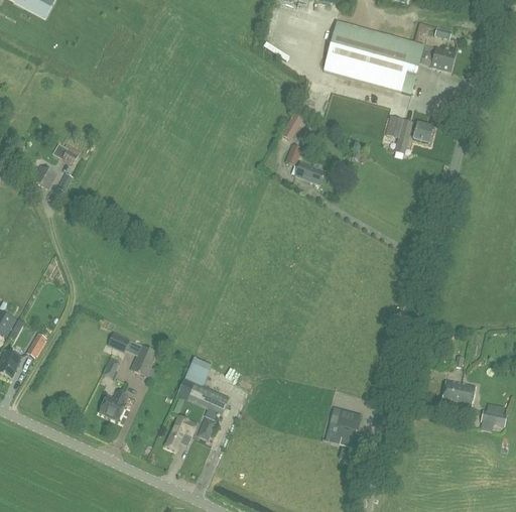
[(25,0),(24,2),(39,11),(45,0),(25,0)]
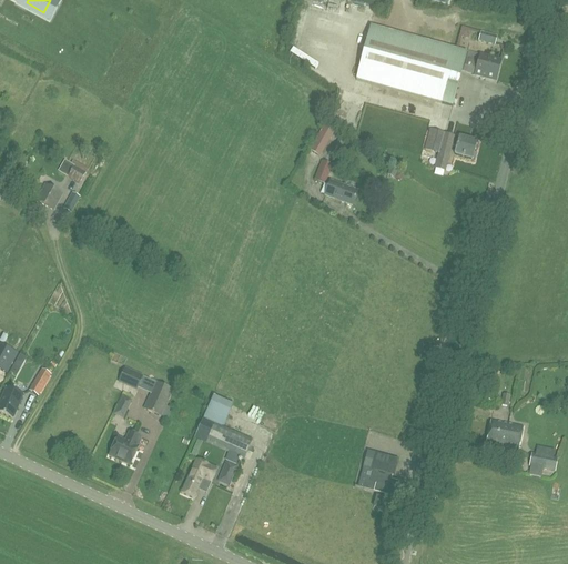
[(466,49),(458,47),(369,23),(355,77),(452,103),(456,83),(462,67),(473,70),(477,58),(464,54),(466,49)]
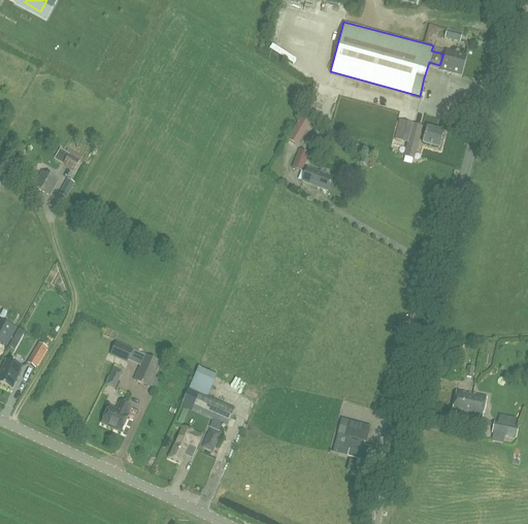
[(437,24),(429,22),(426,31),(431,32),(436,29),(437,24)]
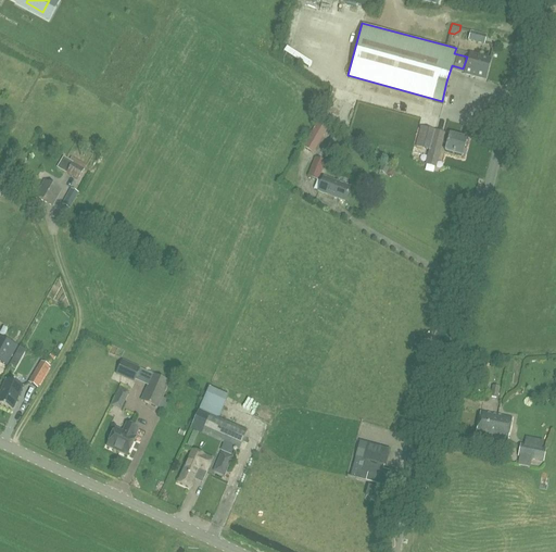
[(330,37),(338,34),(335,27),(328,32),(330,37)]
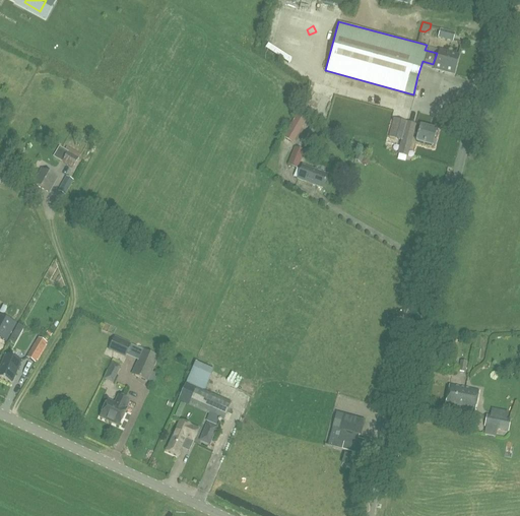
[(444,36),(453,38),(455,29),(440,25),(438,34),(444,36)]
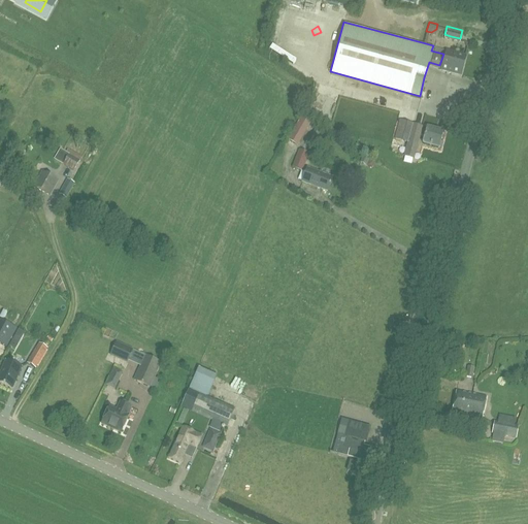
[(466,53),(447,46),(446,46),(443,54),(439,65),(461,71),(466,53)]
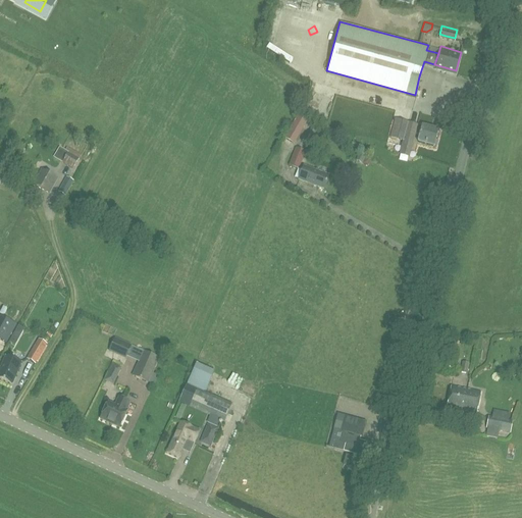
[(371,85),(369,93),(398,100),(400,93),(371,85)]
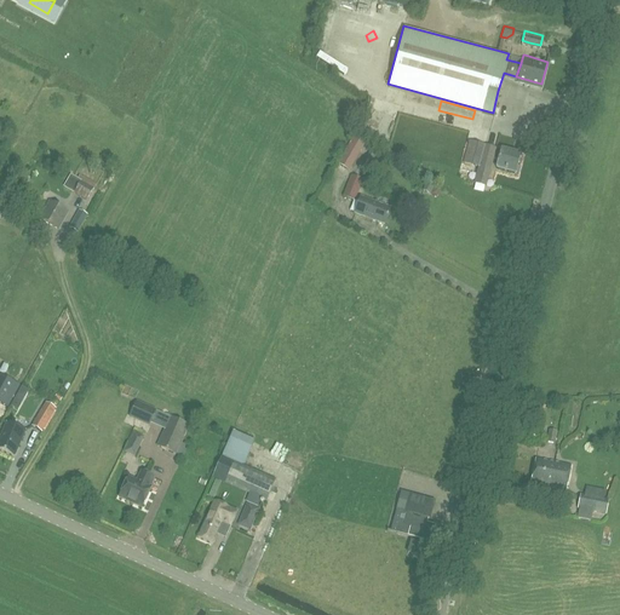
[(389,130),(397,132),(400,119),(391,118),(389,130)]
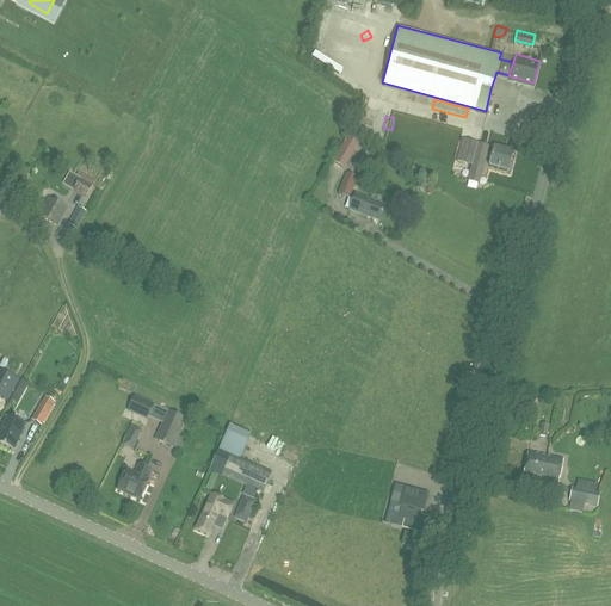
[(349,129),(333,154),(345,162),(360,136),(349,129)]
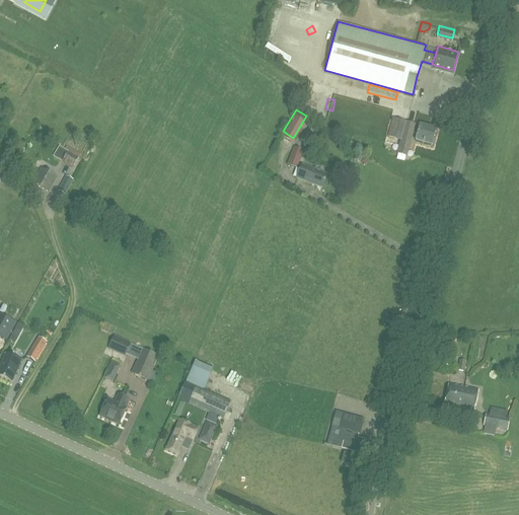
[(432,142),(436,127),(393,115),(389,132),(401,136),(399,142),(409,144),(413,130),(418,131),(416,137),(432,142)]
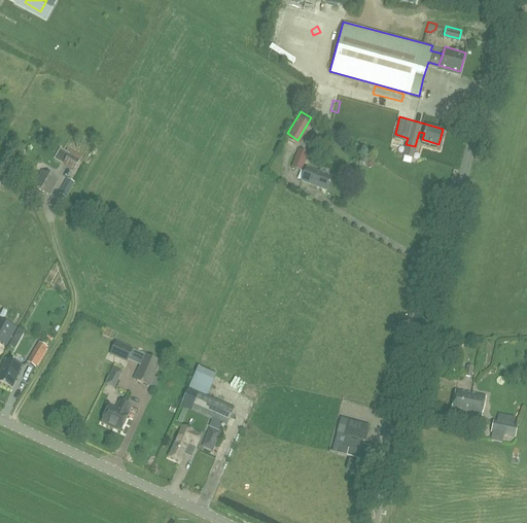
[(62,143),(58,150),(66,155),(63,160),(74,167),(81,154),(62,143)]
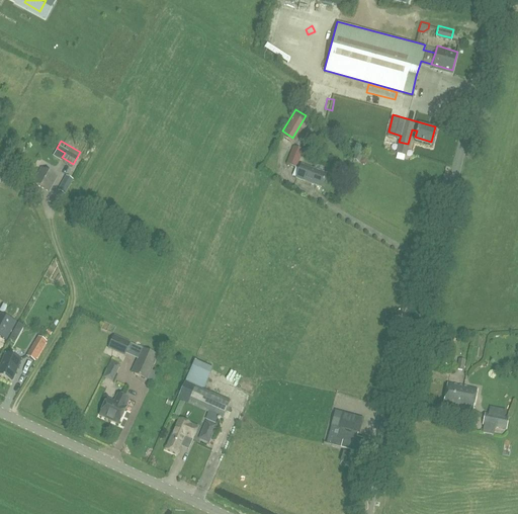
[(296,164),(303,148),(293,145),(286,160),(296,164)]
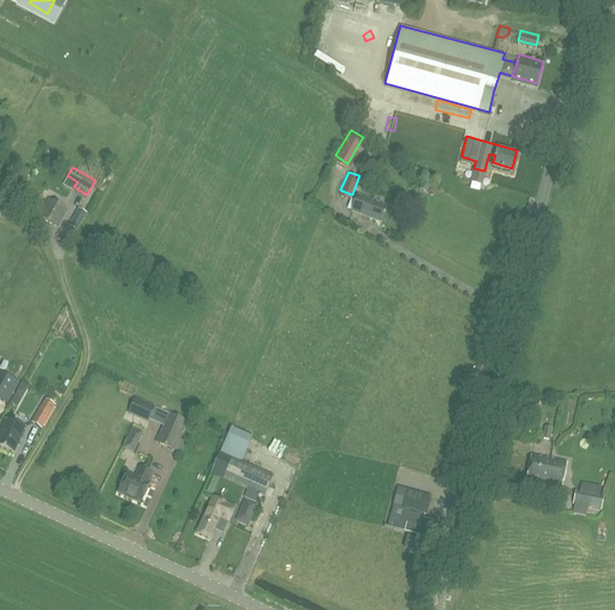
[(425,189),(430,180),(423,177),(419,185),(425,189)]
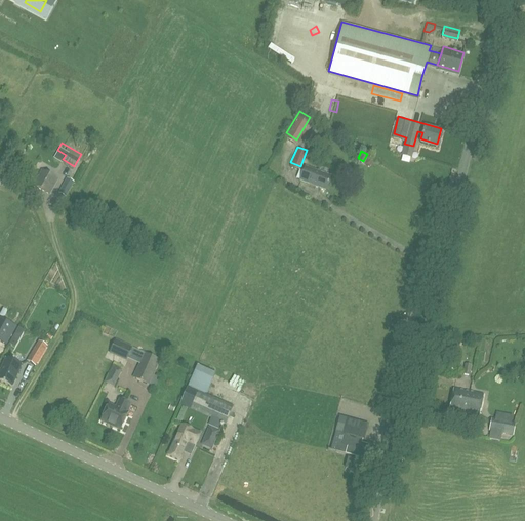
[(327,187),(332,173),(307,163),(301,176),(327,187)]
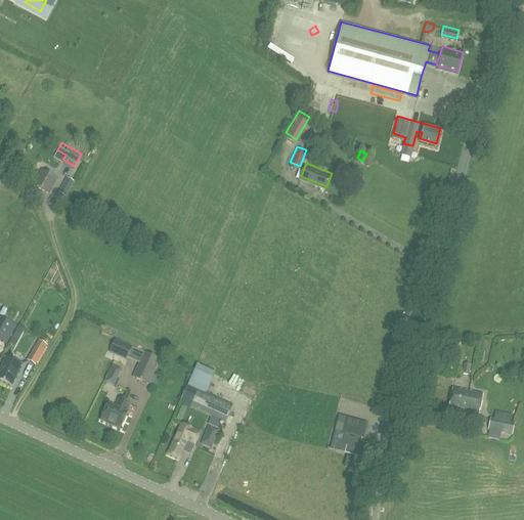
[(58,176),(42,166),(34,180),(49,190),(58,176)]
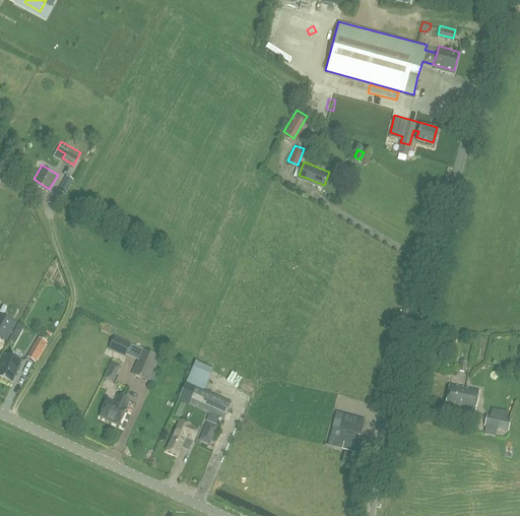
[(66,173),(58,187),(66,190),(73,176),(66,173)]
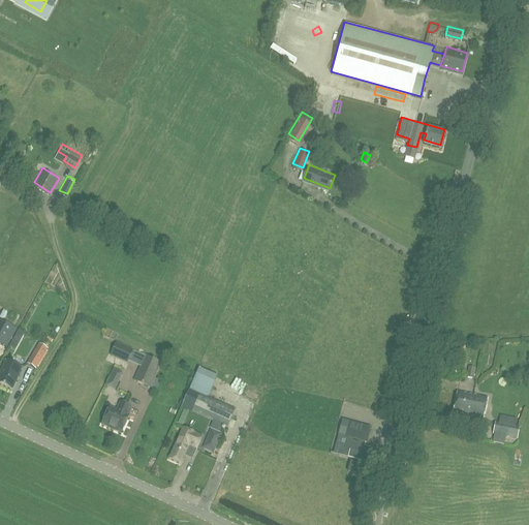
[(11,338),(8,343),(13,346),(18,341),(11,338)]
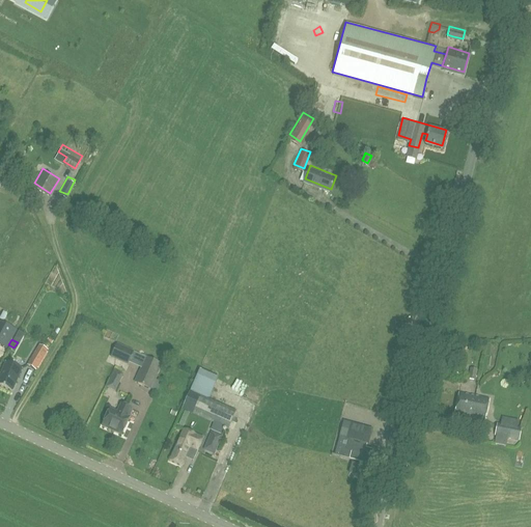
[(150,385),(162,360),(117,340),(111,354),(128,361),(129,359),(141,364),(136,379),(150,385)]
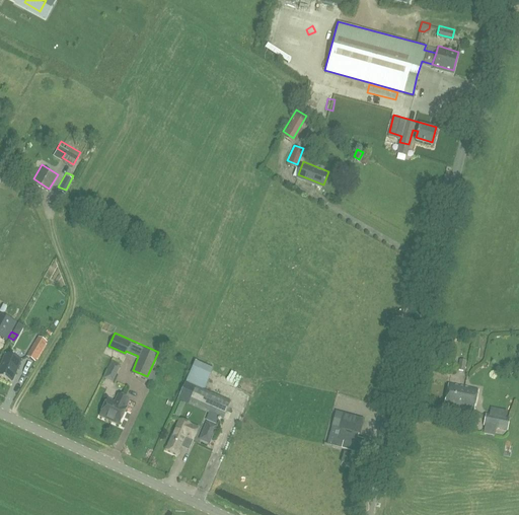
[(35,359),(47,340),(39,335),(26,354),(35,359)]
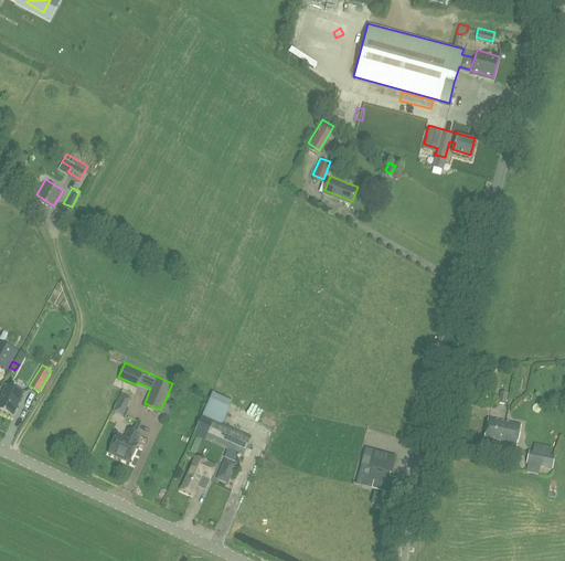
[(23,389),(8,383),(0,402),(0,408),(13,413),(23,389)]
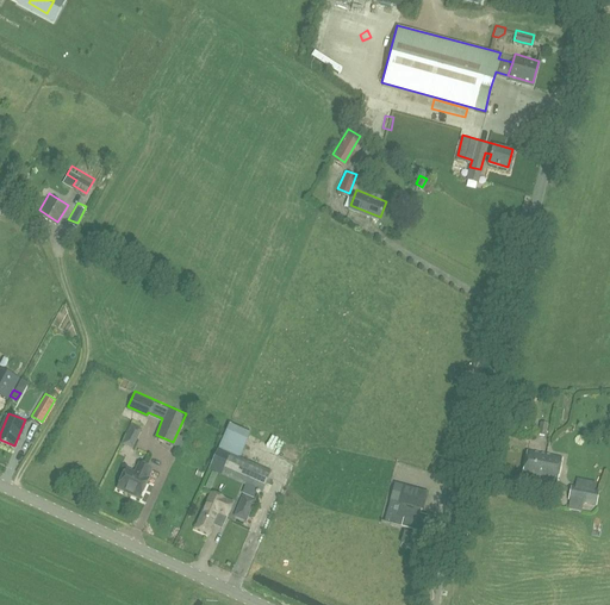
[(548,419),(540,418),(537,430),(546,431),(548,419)]
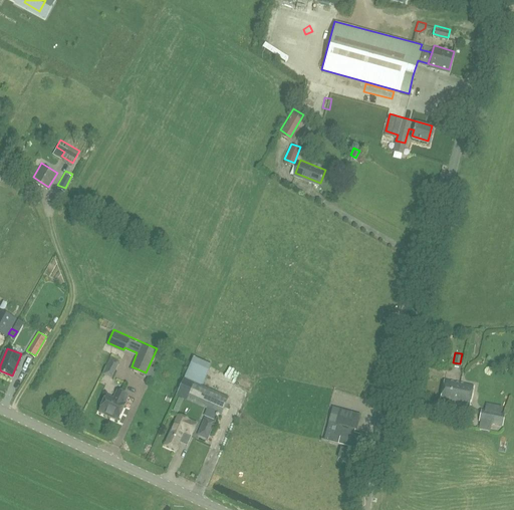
[(113,368),(116,361),(109,358),(106,365),(113,368)]
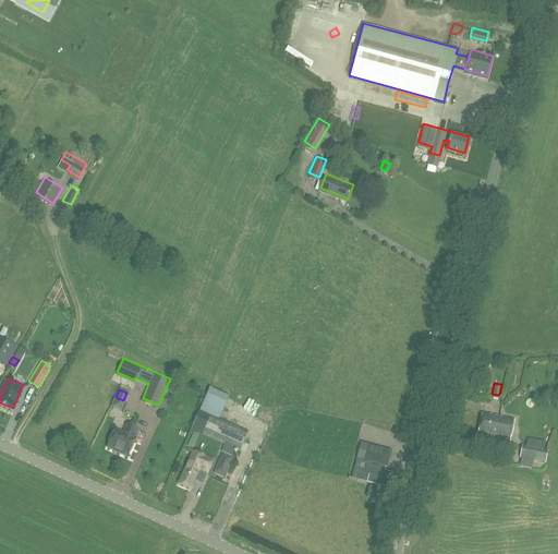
[(249,429),(220,416),(202,407),(196,418),(244,440),(249,429)]
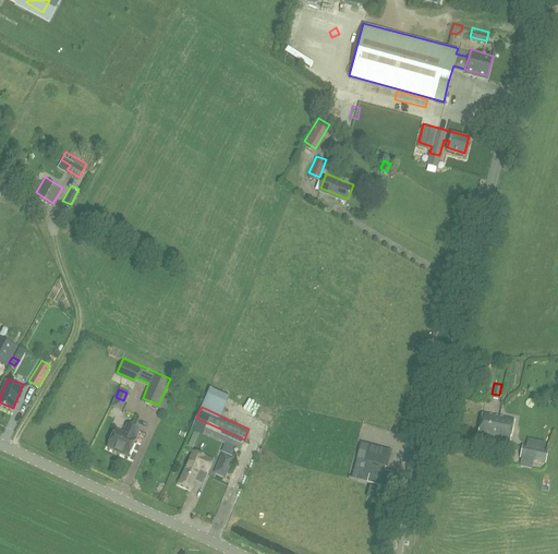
[(510,438),(514,414),(482,408),(477,432),(510,438)]
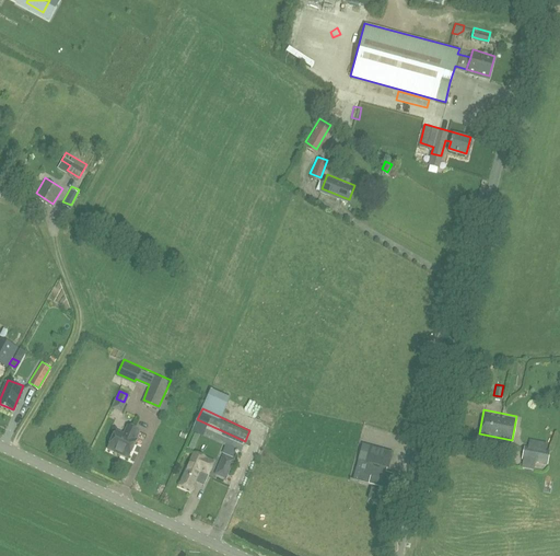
[(140,428),(130,424),(127,423),(124,431),(116,428),(114,435),(108,446),(129,454),(136,439),(135,439),(140,428)]
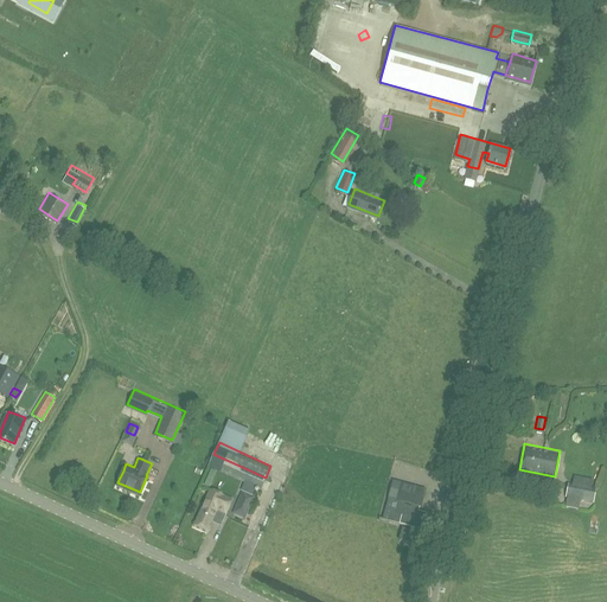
[(210,466),(203,482),(208,485),(216,468),(210,466)]
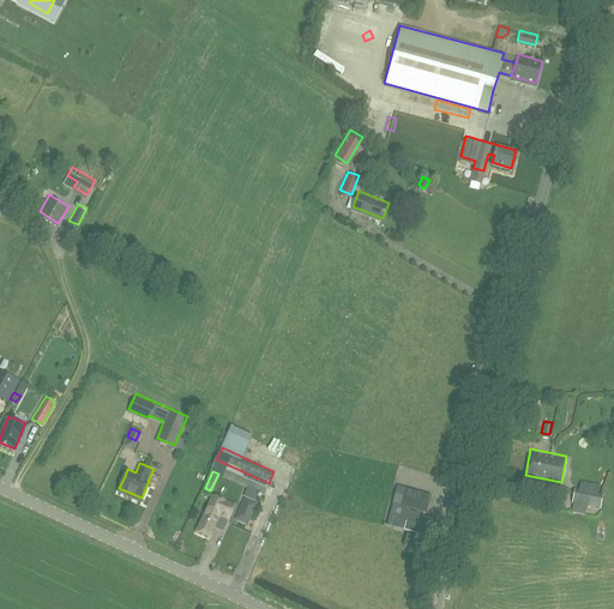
[(427,510),(432,492),(397,482),(386,520),(431,532),(432,526),(428,525),(429,522),(427,518),(423,517),(426,508),(427,510)]
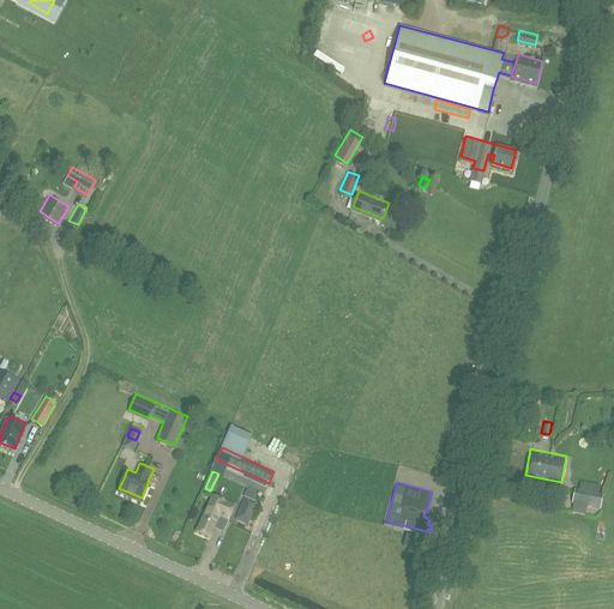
[(601,505),(603,490),(575,484),(571,500),(601,505)]
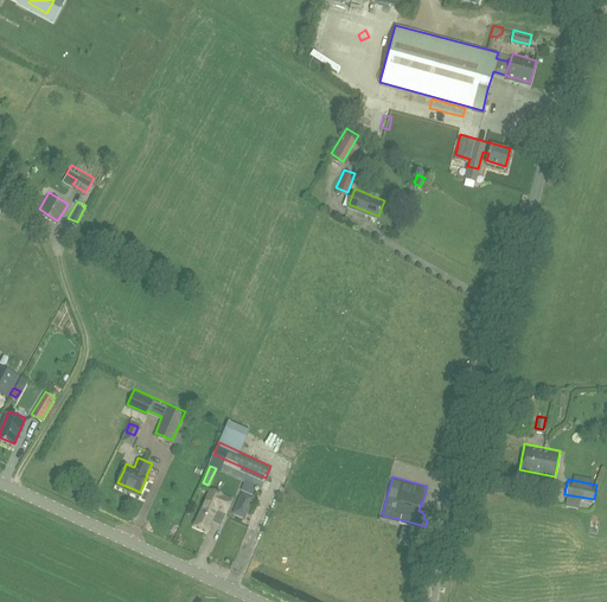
[(208,529),(217,506),(225,510),(232,495),(210,486),(195,523),(208,529)]
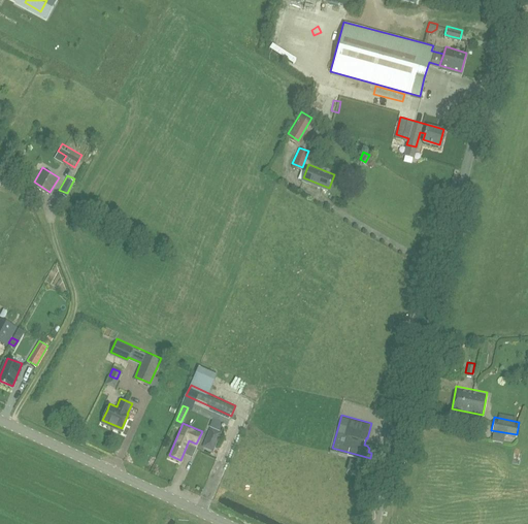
[(209,426),(205,437),(216,441),(220,430),(209,426)]
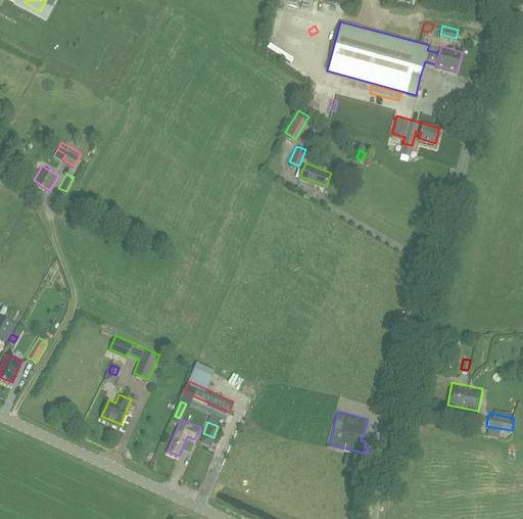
[(343,462),(352,464),(354,455),(346,453),(343,462)]
